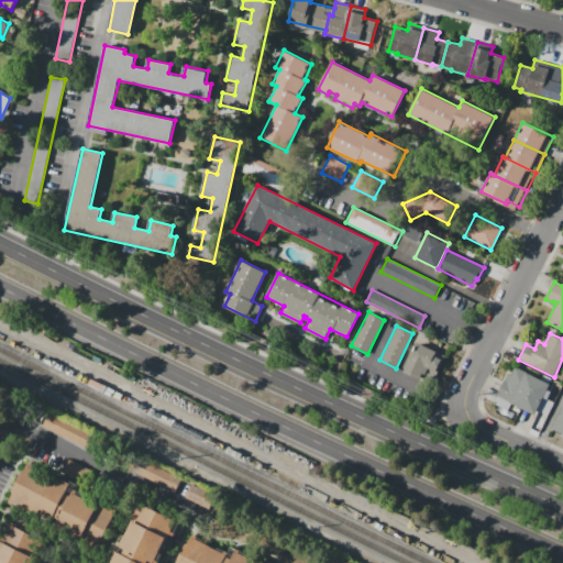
[(403,371),(418,342),(446,357),(431,386),(403,371)]
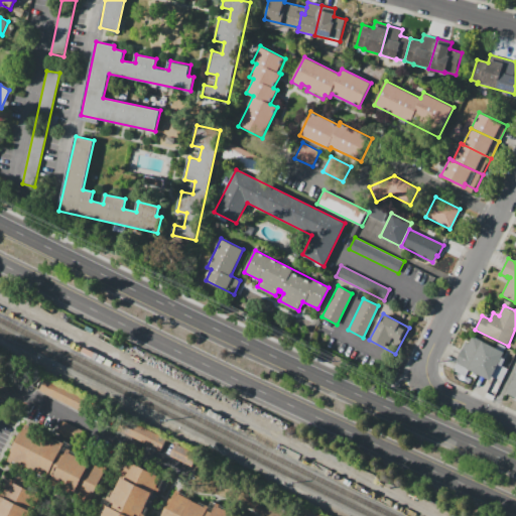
[(472,337),(504,352),(498,365),(493,376),(492,378),(491,380),(473,372),(470,379),(452,370),(461,352),(465,343),(468,344),(472,337)]
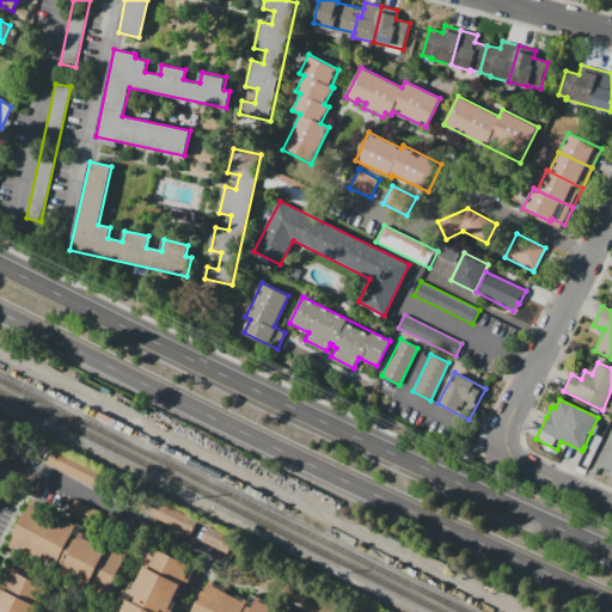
[(591,433),(603,438),(597,452),(585,446),(591,433)]
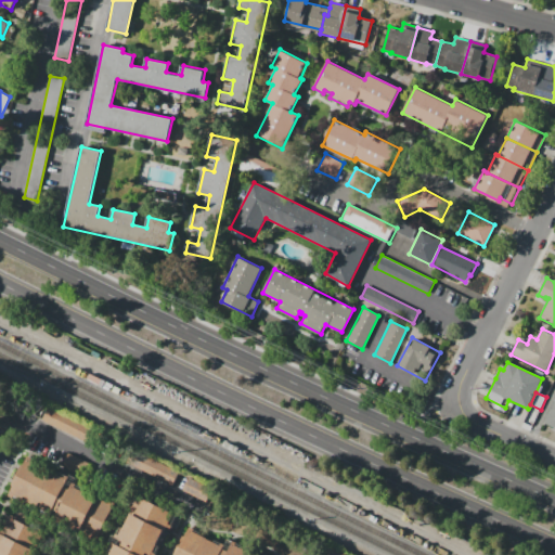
[(554,396),(554,428),(542,423),(554,396)]
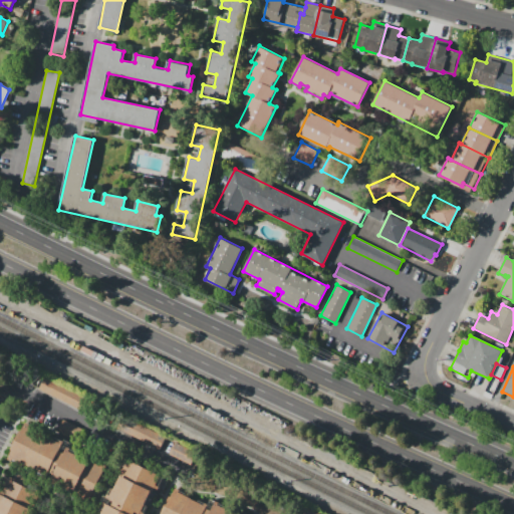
[(46,478),(43,477),(44,474),(18,460),(17,461),(13,459),(12,461),(7,459),(12,450),(10,449),(19,430),(21,431),(26,422),(64,441),(60,451),(57,455),(55,460),(49,472),(46,478)]
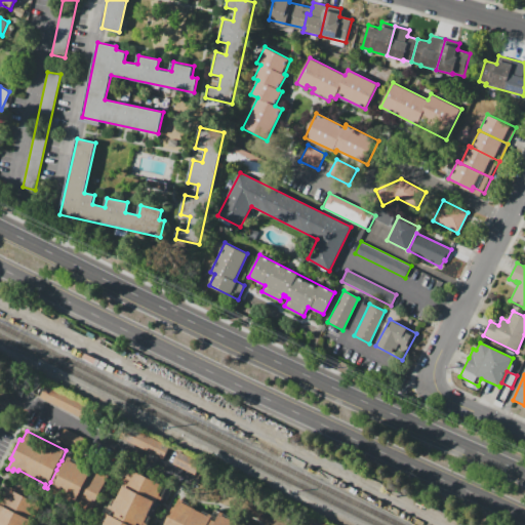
[(70,456),(73,457),(71,460),(77,463),(77,465),(87,470),(88,469),(104,476),(105,474),(109,476),(91,511),(52,491),(55,484),(57,480),(59,475),(67,462),(70,456)]
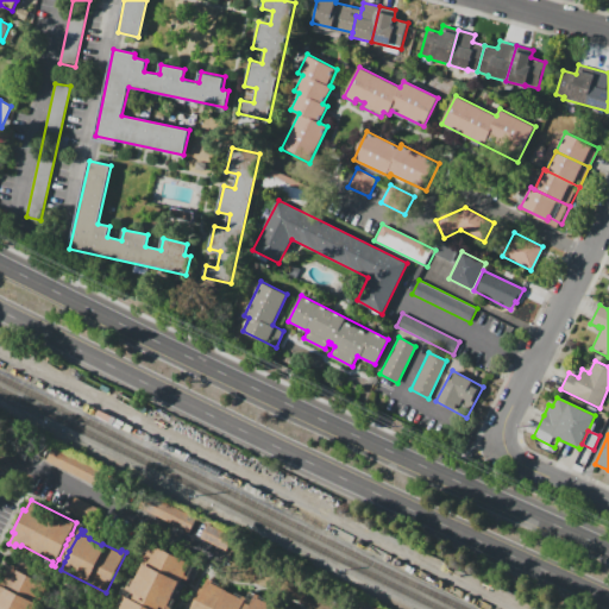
[(71,534),(68,539),(70,540),(68,546),(66,545),(58,559),(64,562),(67,557),(66,556),(68,551),(69,551),(77,537),(71,534)]
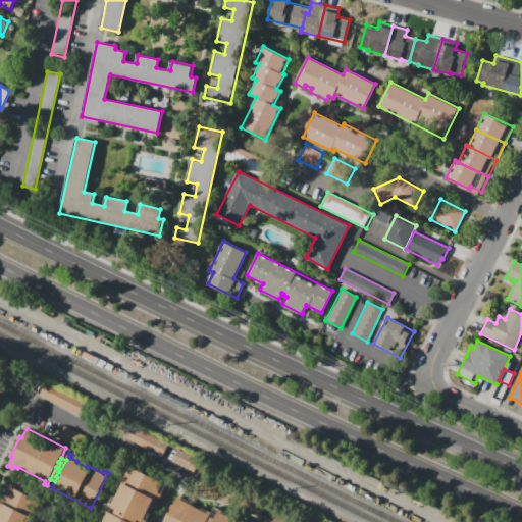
[(109,505),(110,502),(113,503),(124,480),(121,478),(123,476),(125,477),(131,466),(162,482),(157,492),(160,493),(159,497),(156,496),(145,519),(147,520),(146,521),(144,521),(138,519),(125,513),(122,511),(116,509),(109,505)]
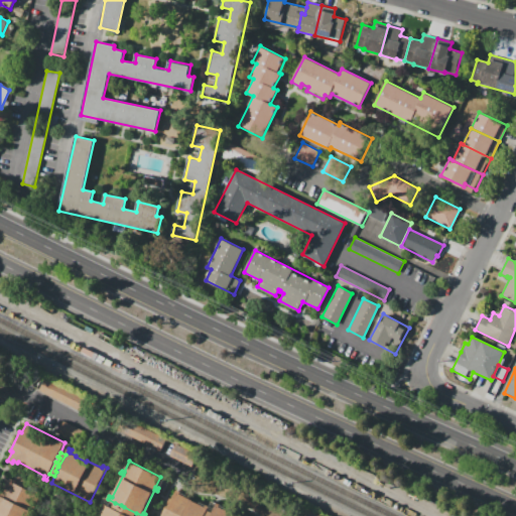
[(5,479),(42,497),(41,500),(38,498),(35,504),(38,505),(33,514),(31,513),(29,515),(0,515),(0,498),(1,497),(0,496),(0,493),(3,487),(5,488),(8,483),(4,482),(5,479)]
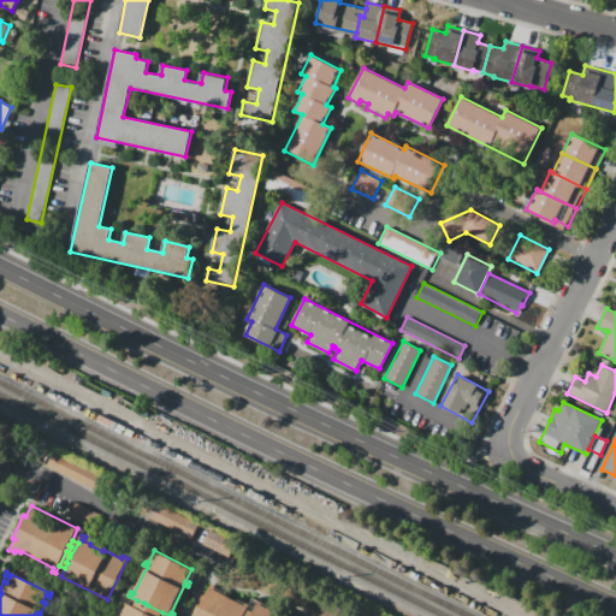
[(191,615),(202,594),(205,596),(211,585),(215,587),(214,590),(244,605),(246,603),(249,604),(248,609),(243,615),(191,615)]
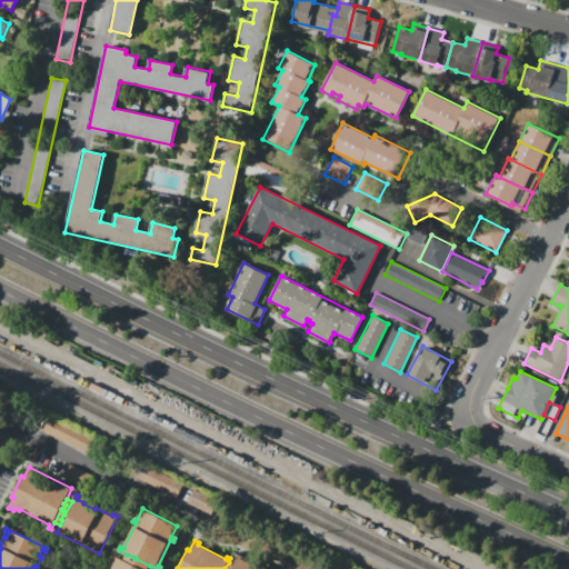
[(127,555),(133,557),(132,559),(136,561),(137,559),(150,566),(148,568),(143,568),(141,568),(142,566),(139,565),(138,567),(125,560),(127,555)]
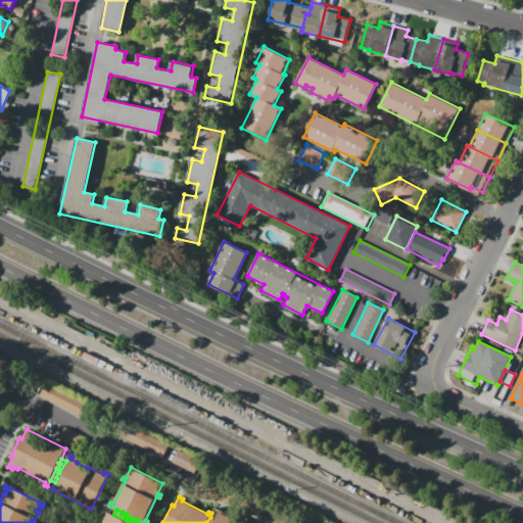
[(212,522),(216,520),(220,510),(223,511),(222,513),(242,522),(212,522)]
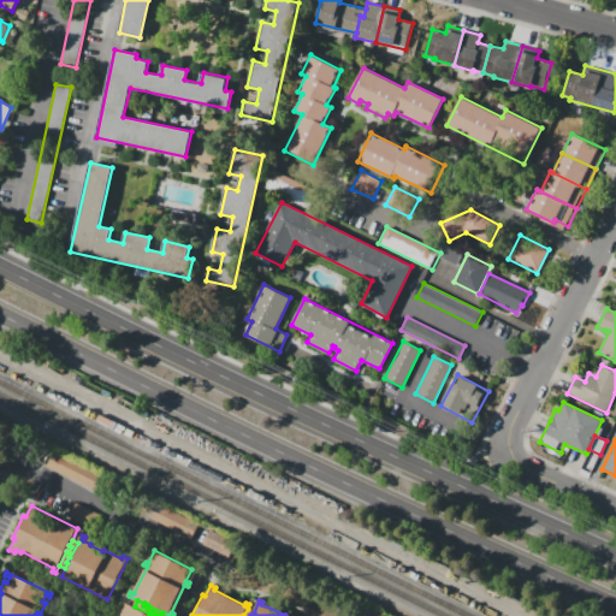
[(122,615),(124,614),(123,614),(126,606),(123,605),(125,602),(135,606),(149,614),(153,615),(155,615),(122,615)]
